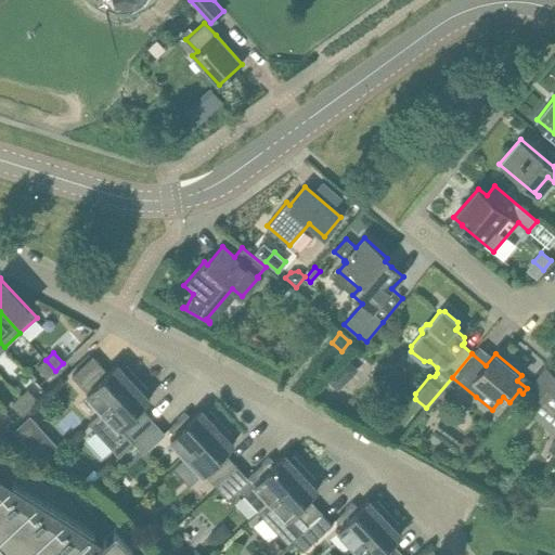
[(93,357),(73,376),(87,391),(86,392),(102,410),(137,378),(126,366),(123,370),(117,363),(106,374),(102,370),(103,368),(93,357)]
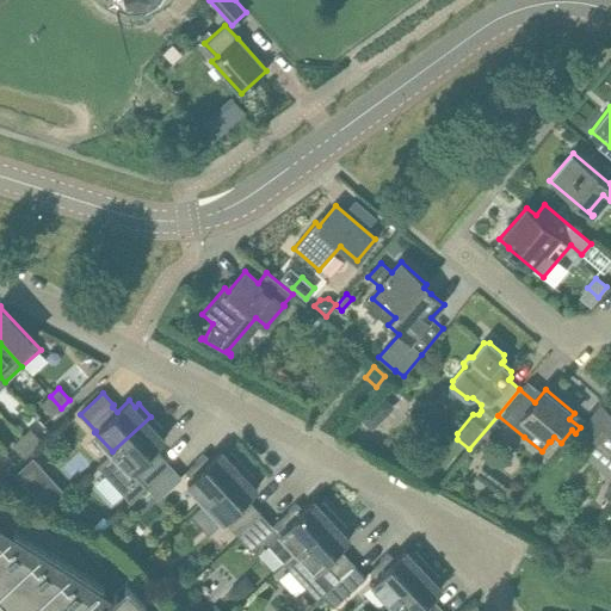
[(382,395),(360,419),(372,431),(395,408),(382,395)]
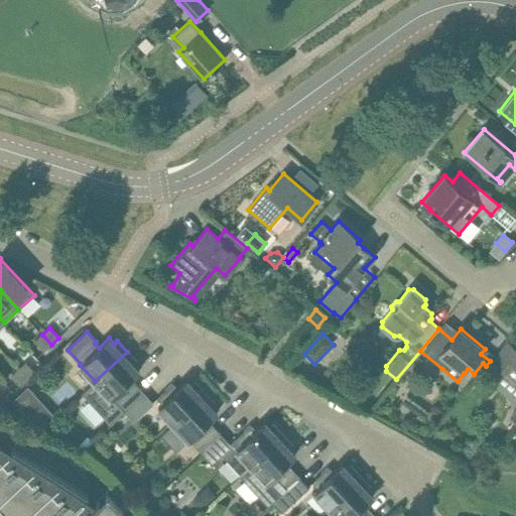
[(51,345),(42,335),(34,341),(44,352),(51,345)]
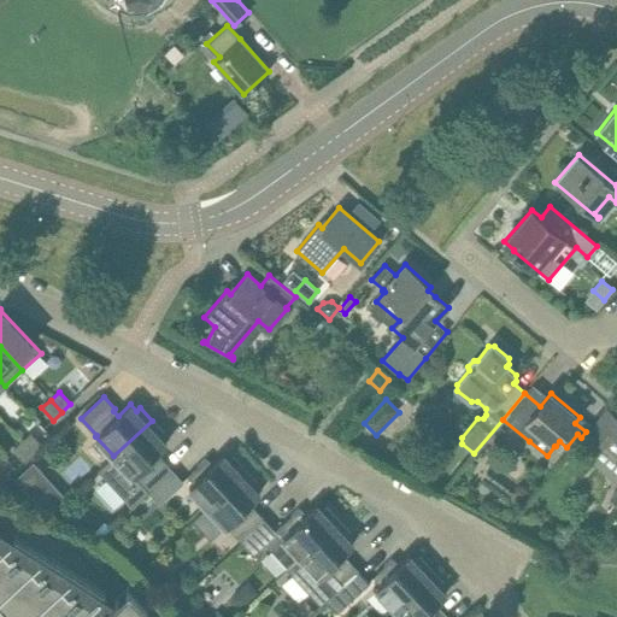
[(616,419),(607,411),(589,434),(616,457),(616,491),(612,498),(616,501),(616,419)]
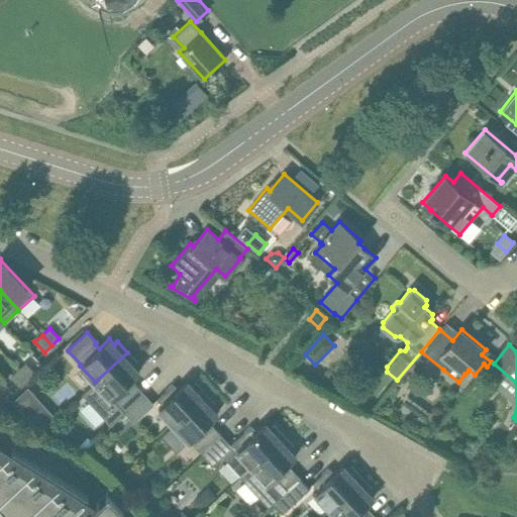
[(137,363),(127,352),(95,382),(82,394),(111,425),(124,412),(143,394),(134,384),(133,386),(129,381),(139,372),(134,367),(137,363)]
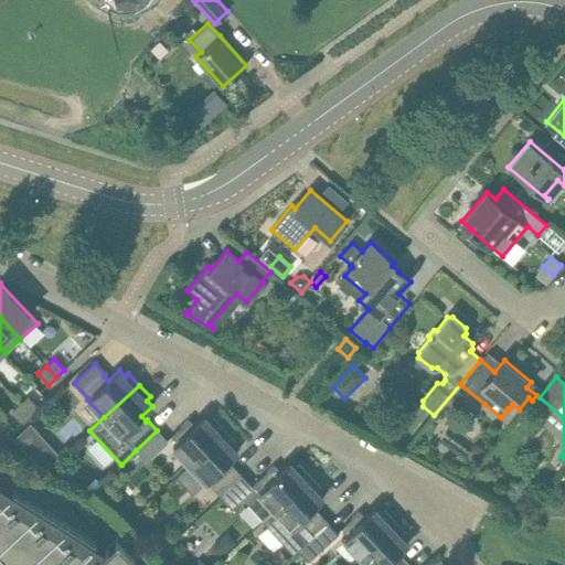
[(331,387),(320,398),(324,402),(336,392),(331,387)]
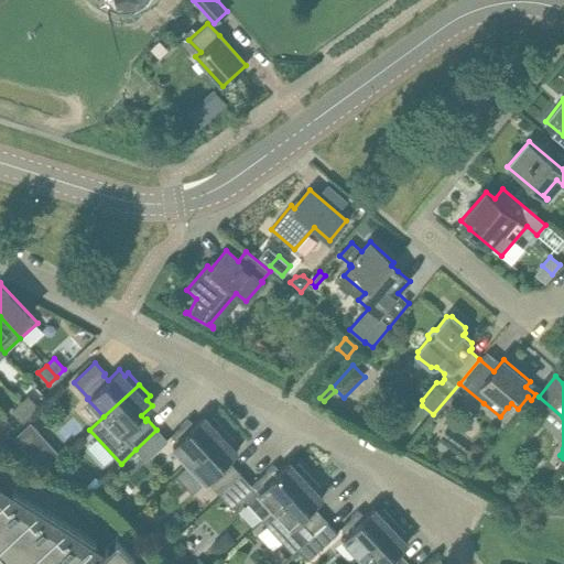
[(28,397),(20,403),(31,414),(39,408),(28,397)]
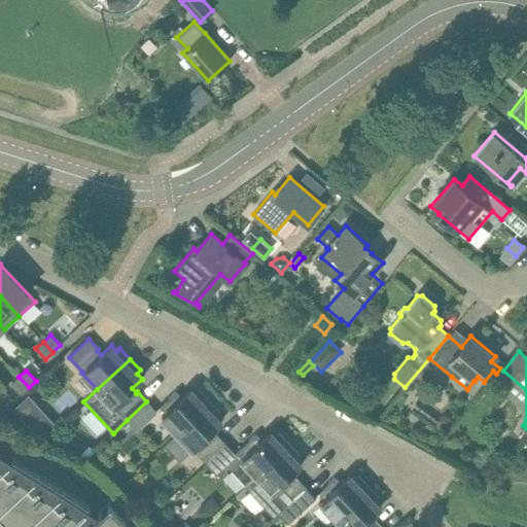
[(29,387),(19,377),(11,384),(22,394),(29,387)]
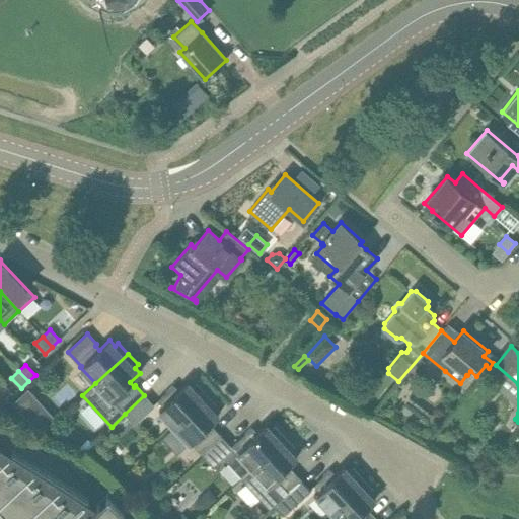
[(172,424),(174,426),(207,395),(197,385),(193,388),(188,382),(177,391),(172,386),(158,400),(163,405),(159,410),(172,424)]
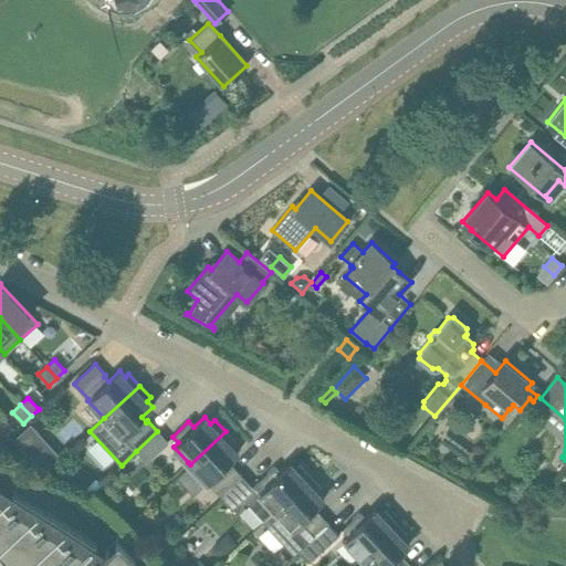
[(30,425),(14,439),(27,452),(42,438),(30,425)]
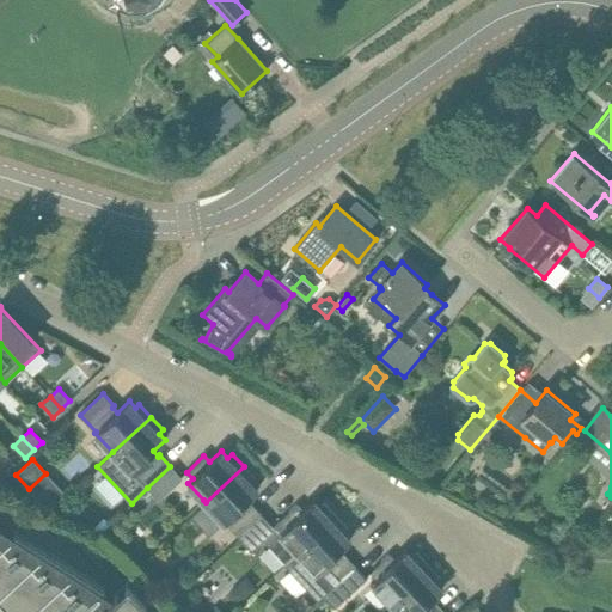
[(182,478),(170,466),(147,488),(158,500),(182,478)]
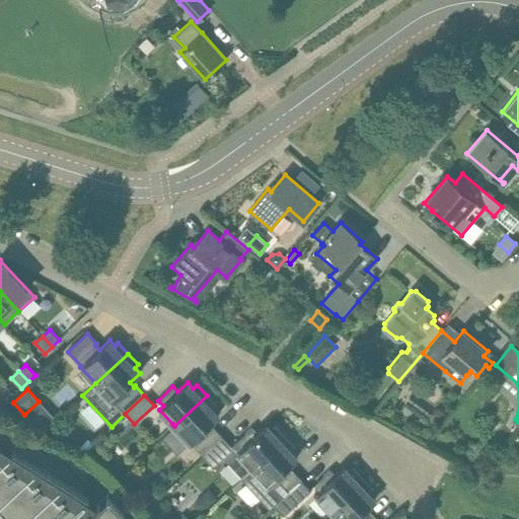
[(191,441),(202,453),(222,437),(214,428),(212,429),(208,425),(218,416),(213,410),(217,406),(207,395),(174,426),(190,442),(191,441)]
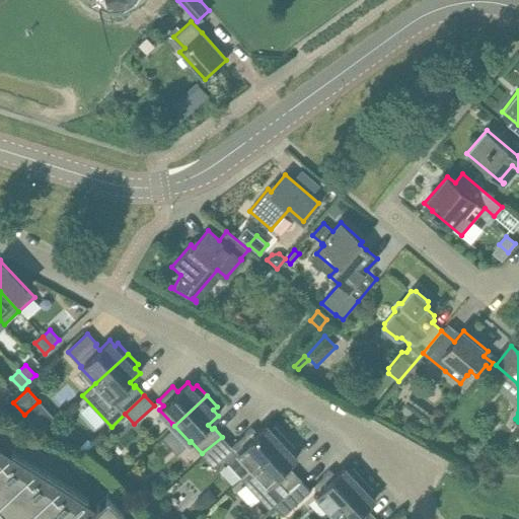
[(223,456),(242,478),(285,438),(275,427),(272,430),(267,425),(255,434),(250,429),(236,442),(231,447),(222,437),(202,453),(213,465),(223,456)]
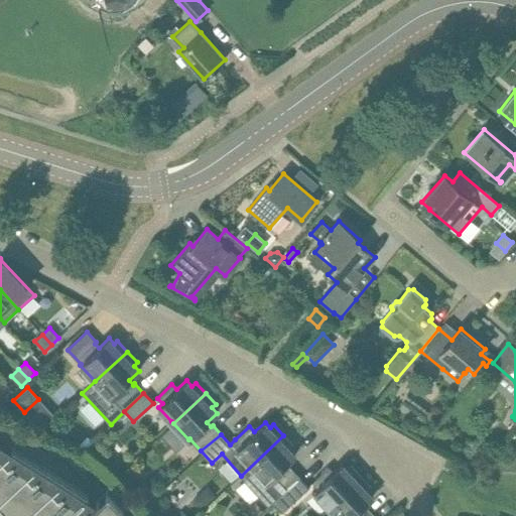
[(283,435),(241,476),(268,506),(280,495),(299,477),(290,468),(289,469),(285,465),(295,456),(290,449),(293,446),(283,435)]
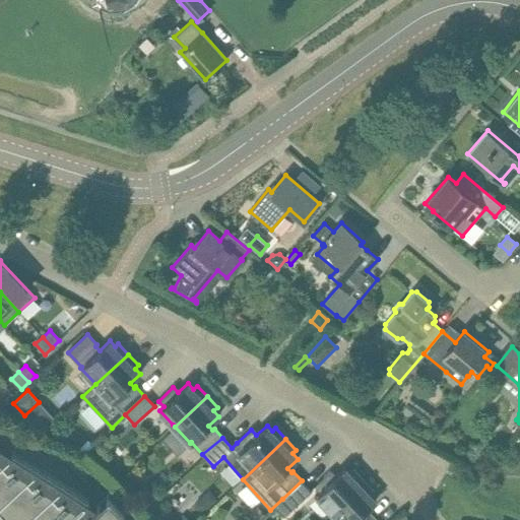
[(98,506),(0,441),(0,511),(5,517),(10,513),(17,519),(115,519),(125,511),(110,495),(98,506)]
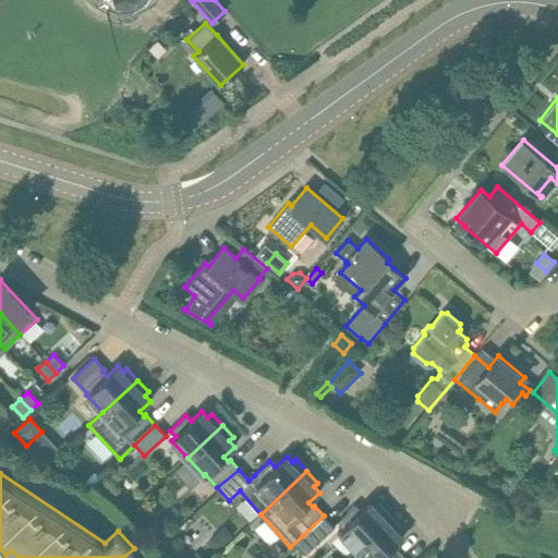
[(339,531),(356,548),(390,517),(379,505),(376,508),(371,502),(360,512),(354,506),(338,521),(343,528),(339,531)]
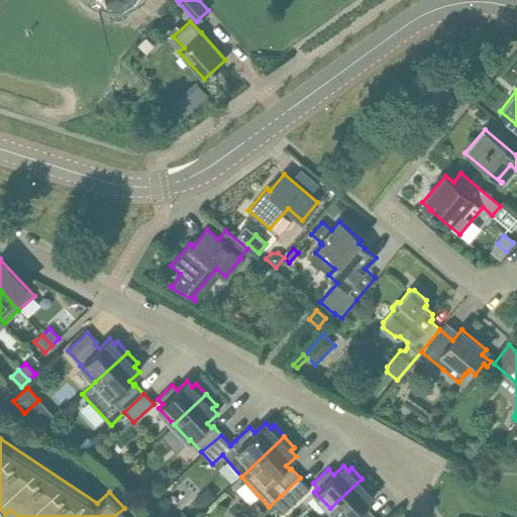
[(290,506),(295,502),(309,488),(300,478),(281,496),(290,506)]
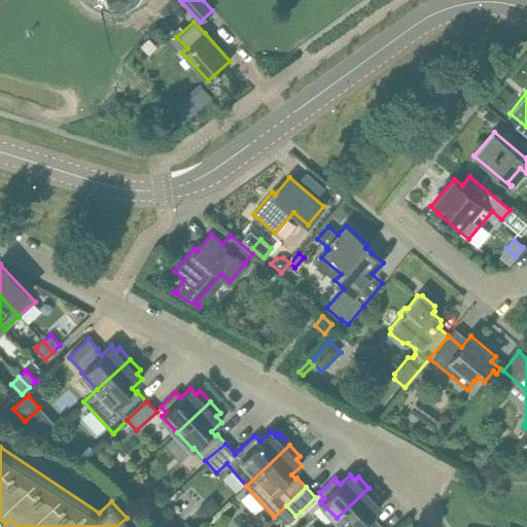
[(369,488),(337,518),(344,526),(382,526),(376,520),(375,522),(371,517),(381,507),(376,502),(379,499),(369,488)]
